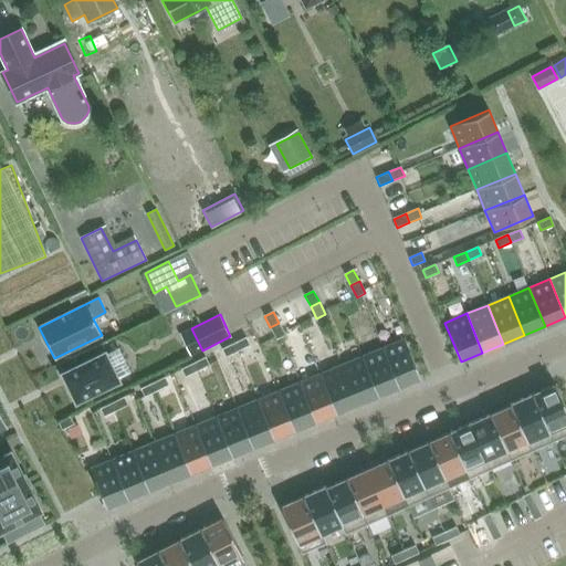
[(270,327),(276,339),(285,335),(279,323),(270,327)]
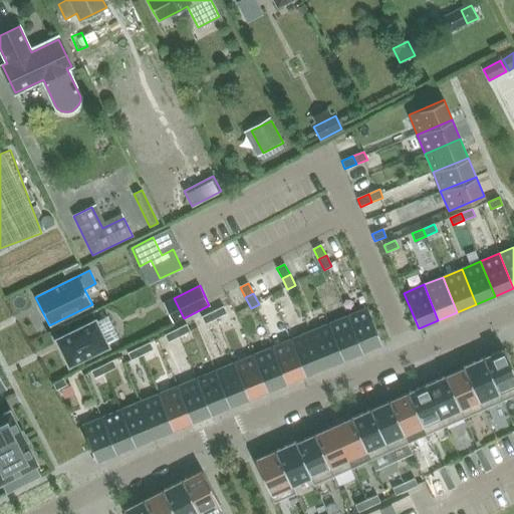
[(212,311),(216,318),(227,313),(223,306),(212,311)]
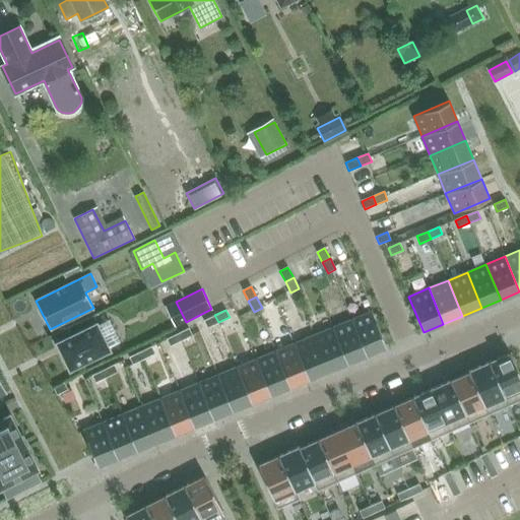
[(372,311),(351,320),(367,355),(386,347),(372,311)]
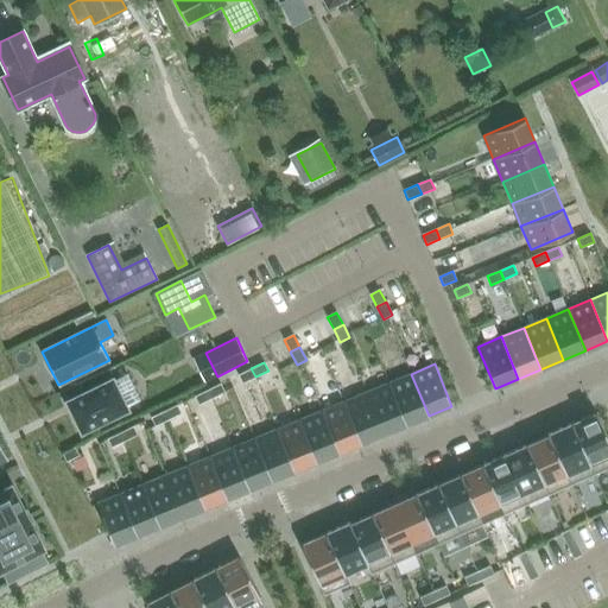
[(239,375),(242,384),(255,377),(251,368),(239,375)]
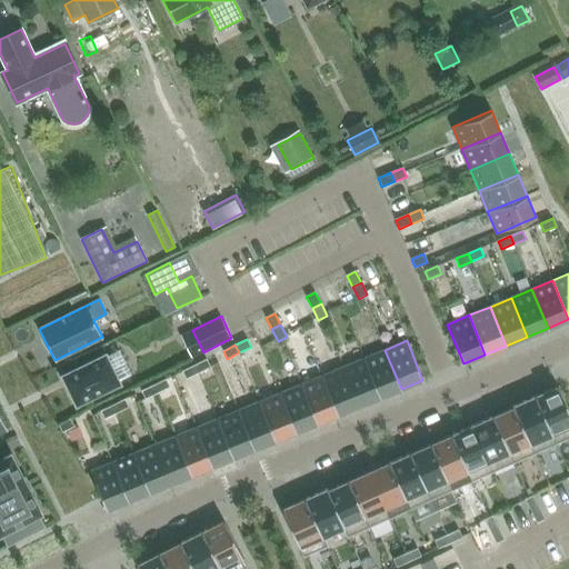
[(62,375),(61,375),(62,377),(76,403),(76,406),(78,405),(119,385),(120,383),(120,382),(119,382),(119,381),(131,375),(119,350),(107,356),(106,355),(107,355),(106,353),(105,353),(105,355),(63,375),(62,375)]
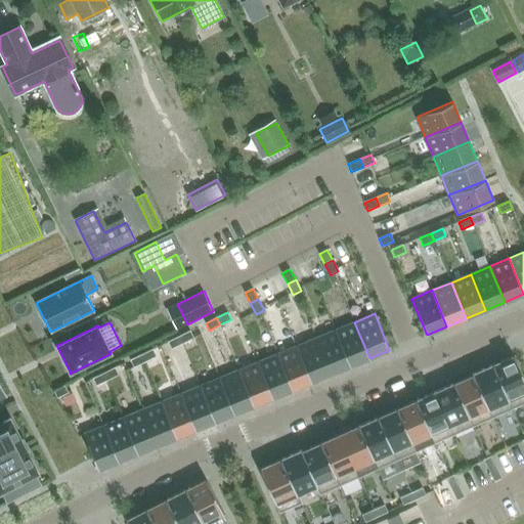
[(335,330),(350,366),(369,358),(354,322),(335,330)]
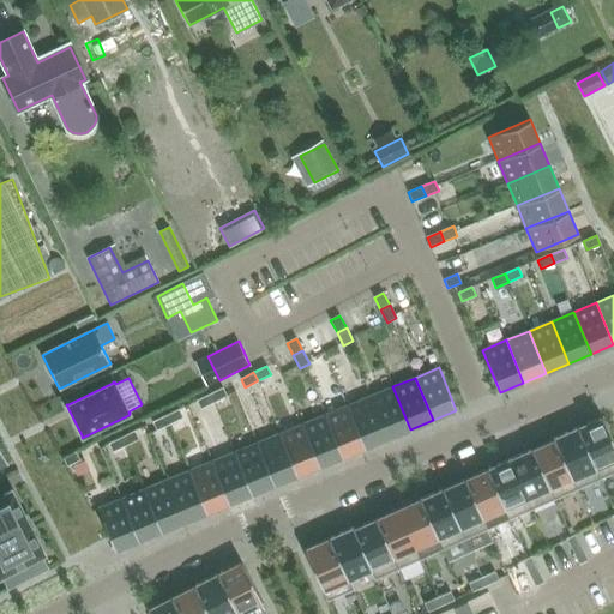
[(392,386),(369,396),(387,438),(410,429),(392,386)]
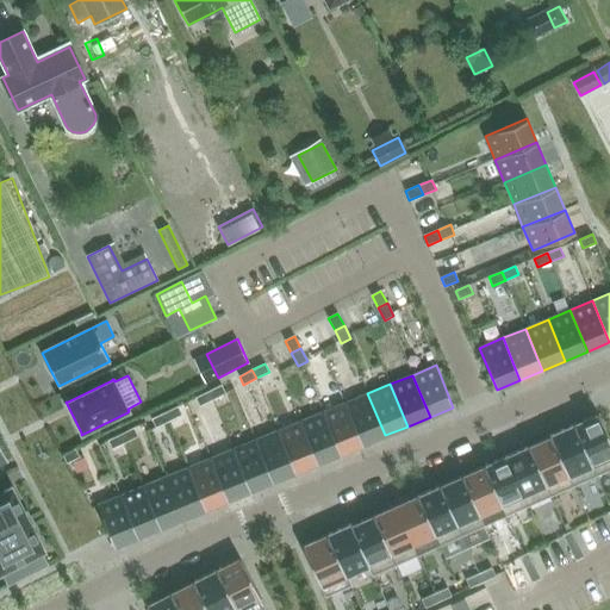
[(209,391),(212,399),(225,393),(221,385),(209,391)]
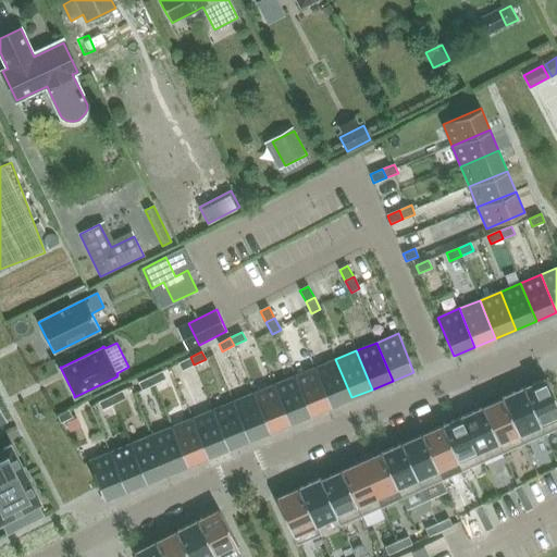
[(178,363),(183,371),(194,364),(190,357),(178,363)]
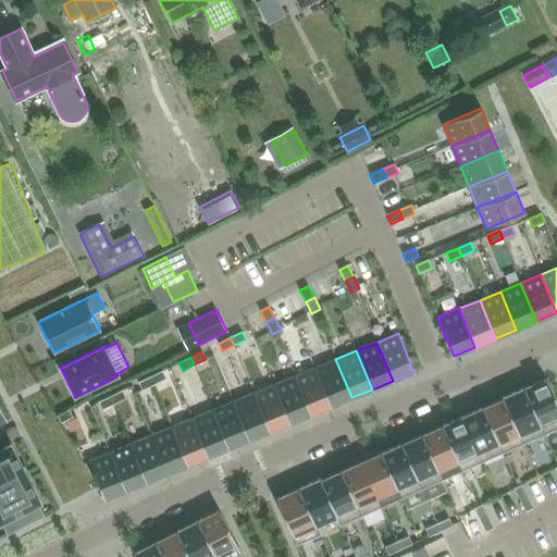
[(316,368),(331,406),(351,397),(335,359),(316,368)]
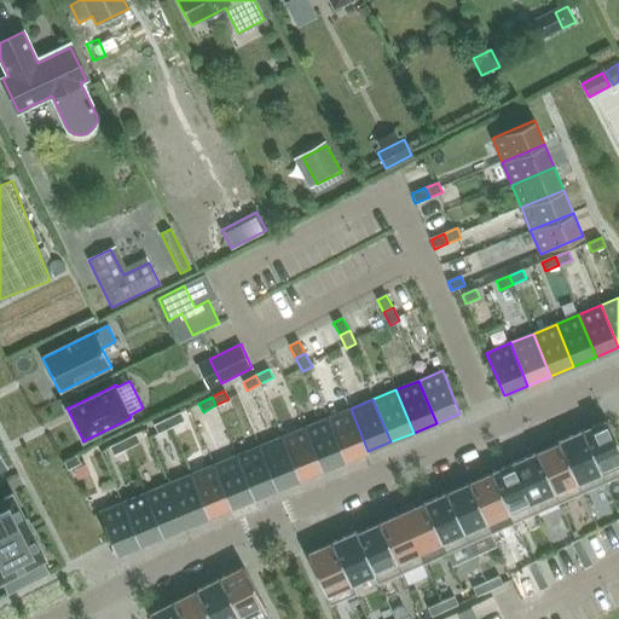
[(368,451),(351,409),(328,418),(345,461),(368,451)]
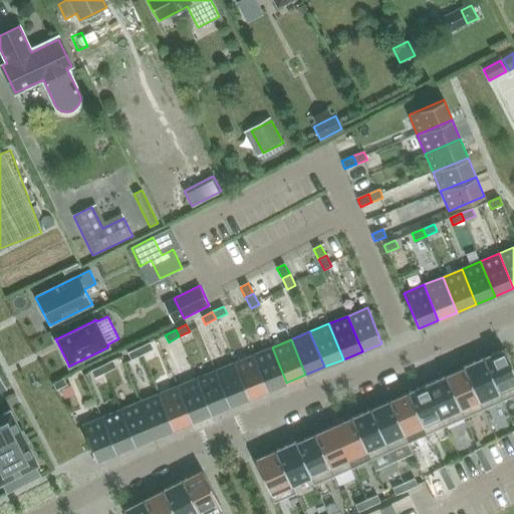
[(139,347),(143,354),(153,349),(150,342),(139,347)]
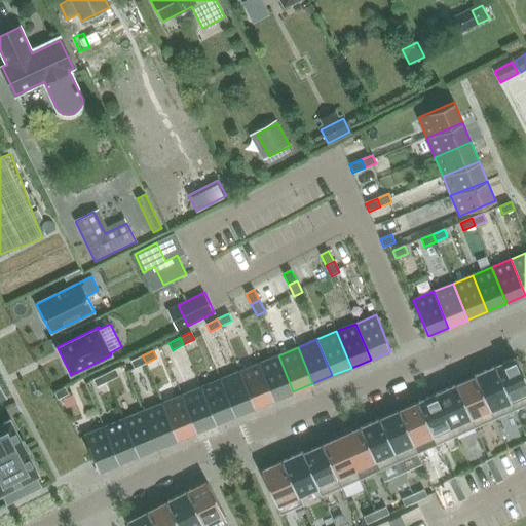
[(142,355),(130,362),(135,369),(146,363),(142,355)]
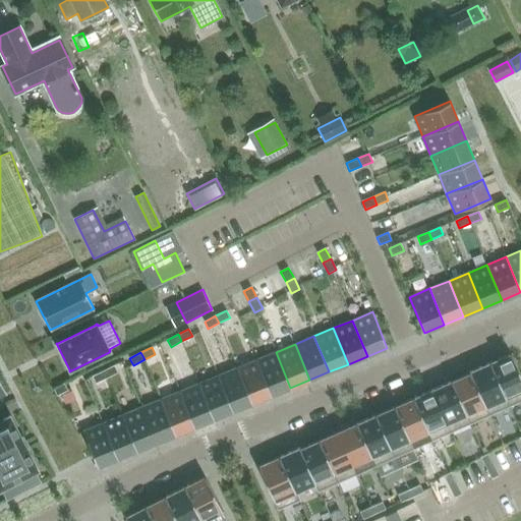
[(256,360),(271,396),(290,388),(276,352),(256,360)]
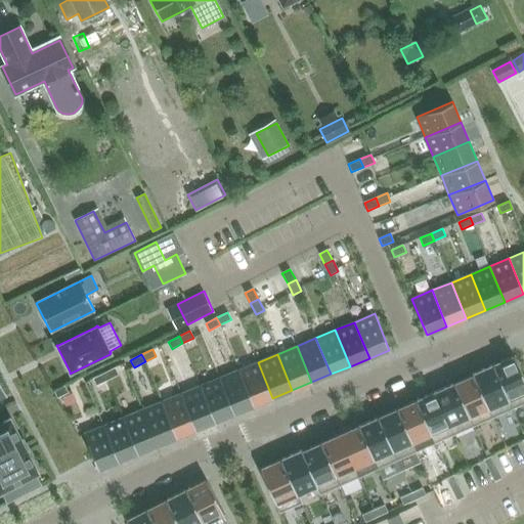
[(512,408),(523,402),(523,379),(514,355),(492,365),(512,408)]
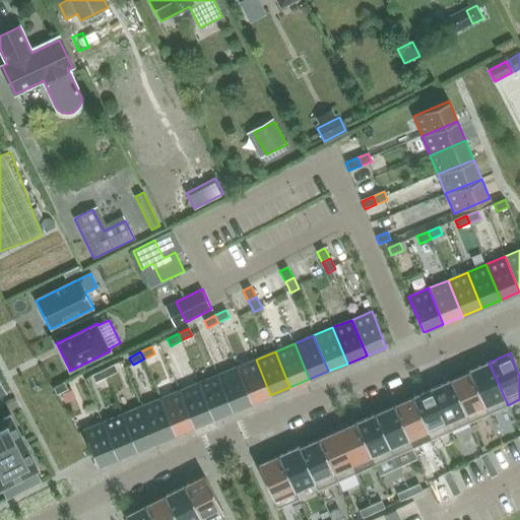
[(270,395),(256,360),(237,367),(252,402),(270,395)]
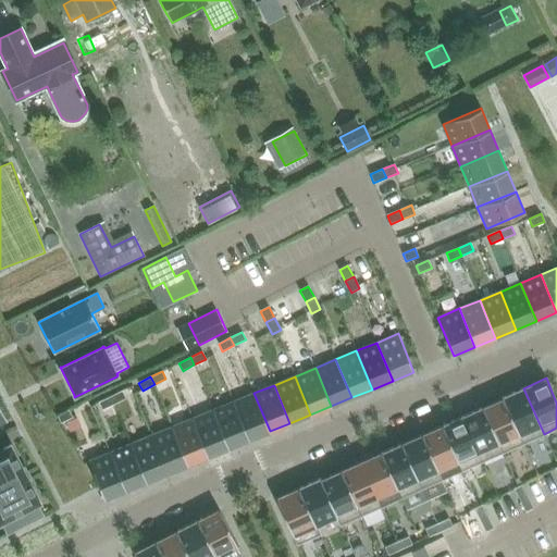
[(522,443),(544,434),(523,388),(502,398),(502,399),(503,398),(522,443)]
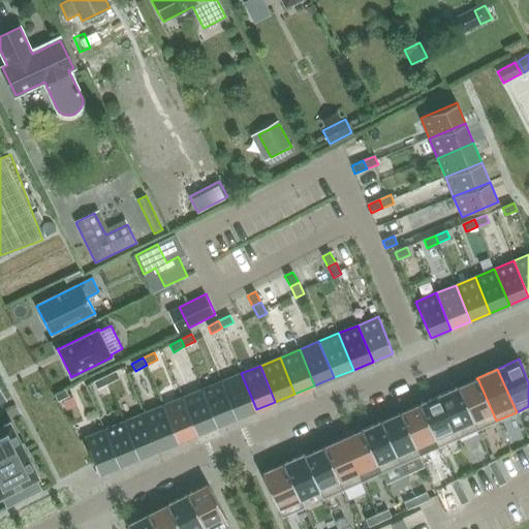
[(104,376),(109,383),(120,378),(116,371),(104,376)]
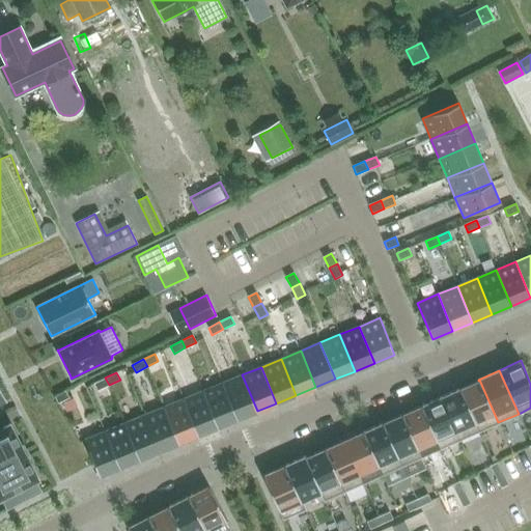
[(222,383),(238,419),(257,411),(242,374),(222,383)]
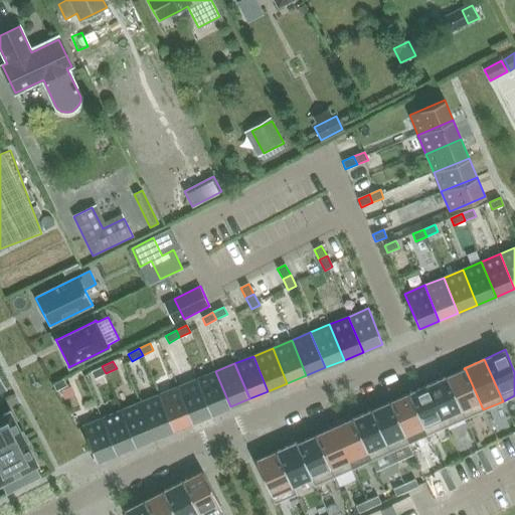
[(91,371),(95,379),(106,373),(102,366),(91,371)]
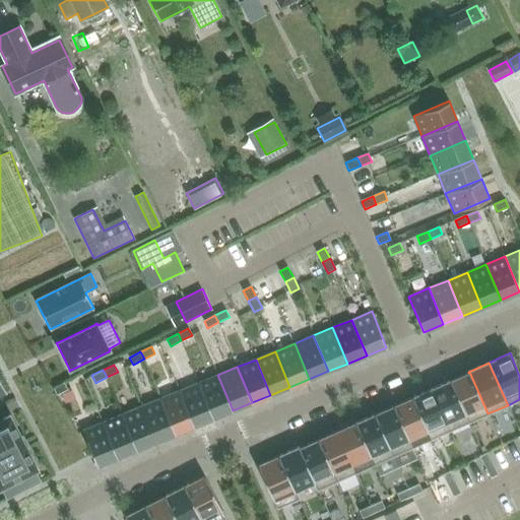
[(469,423),(488,413),(469,372),(468,373),(450,381),(469,423)]
